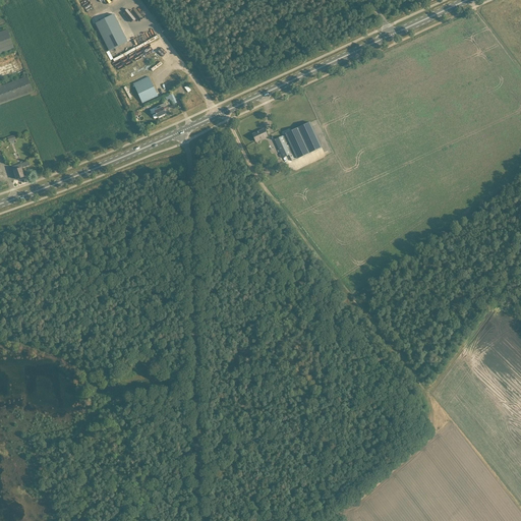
[(103,19),(96,23),(109,51),(128,42),(114,14),(103,19)]
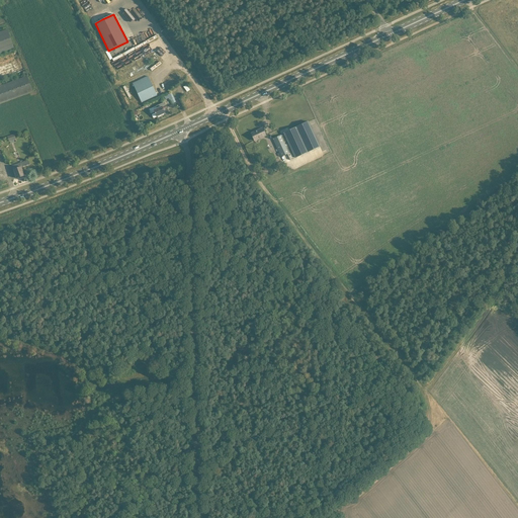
[(144,24),(136,32),(138,34),(141,31),(144,33),(142,35),(143,36),(146,33),(144,31),(148,27),(144,24)]
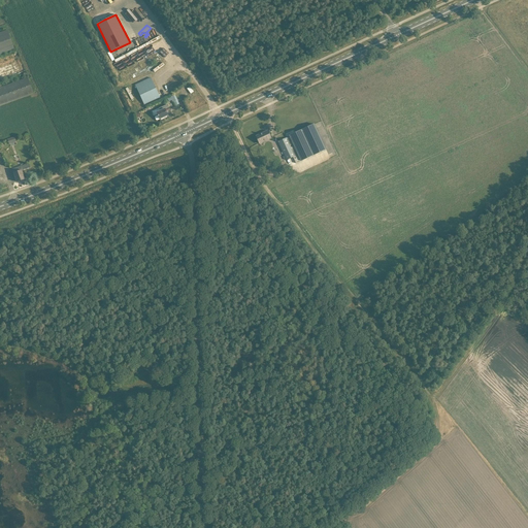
[(7,30),(0,33),(0,55),(14,50),(7,30)]
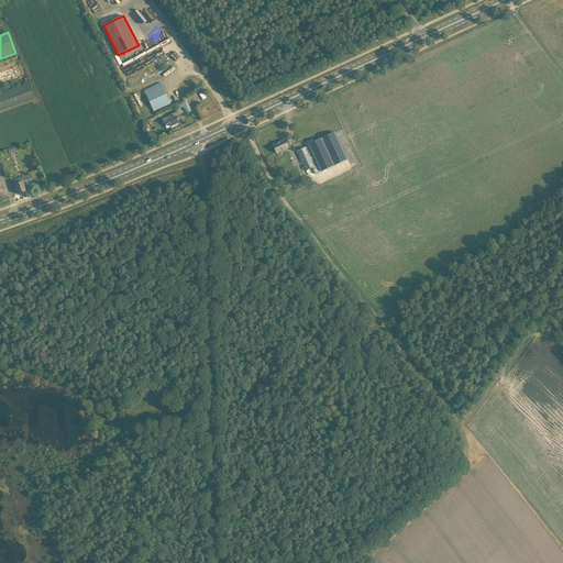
[(174,67),(164,75),(165,77),(176,68),(174,67)]
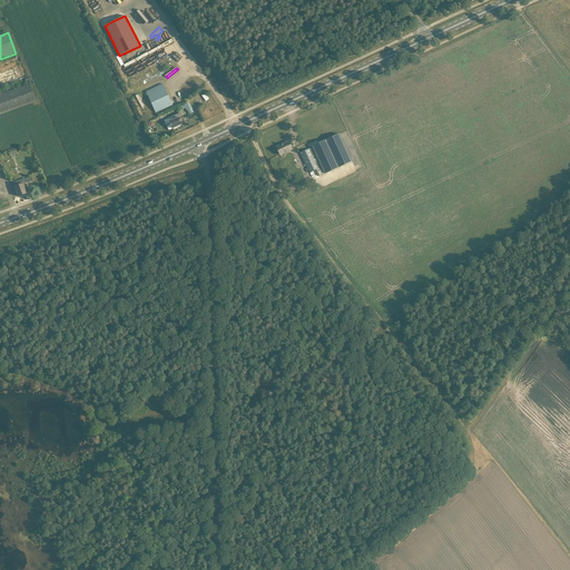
[(156,112),(173,106),(163,84),(146,91),(156,112)]
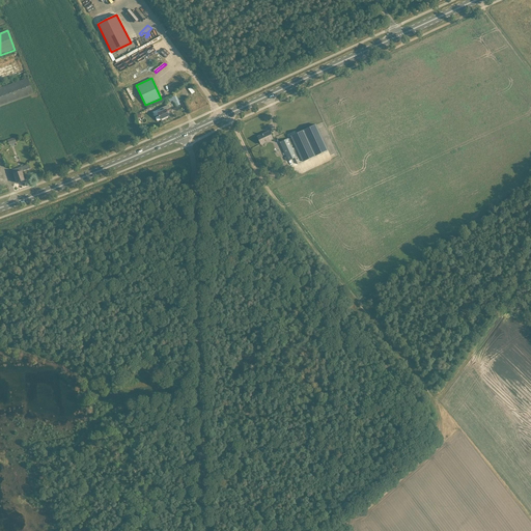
[(130,87),(127,89),(132,101),(135,99),(130,87)]
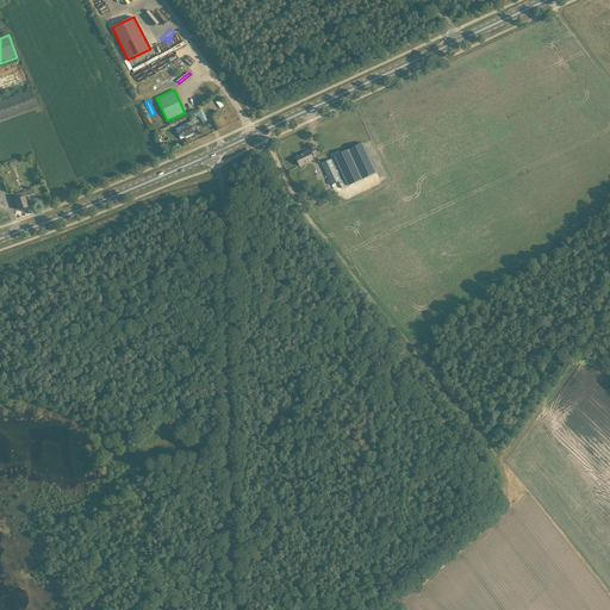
[(203,110),(200,110),(197,112),(193,113),(195,118),(198,117),(201,123),(207,120),(203,110)]
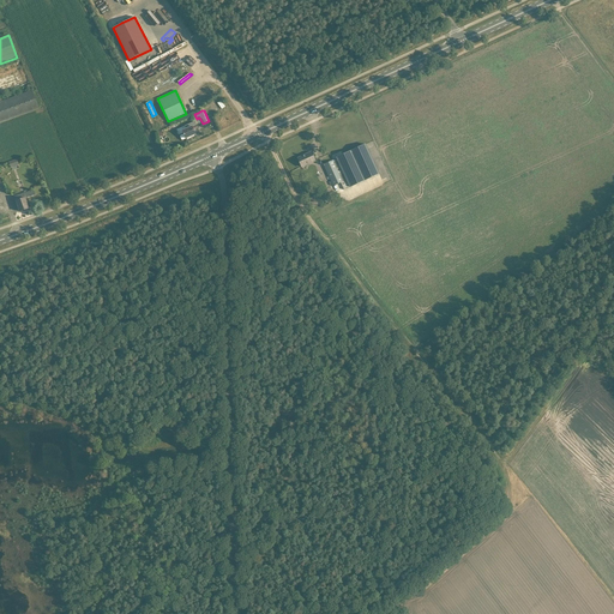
[(185,126),(187,130),(182,131),(186,139),(196,134),(193,130),(198,128),(194,121),(185,126)]
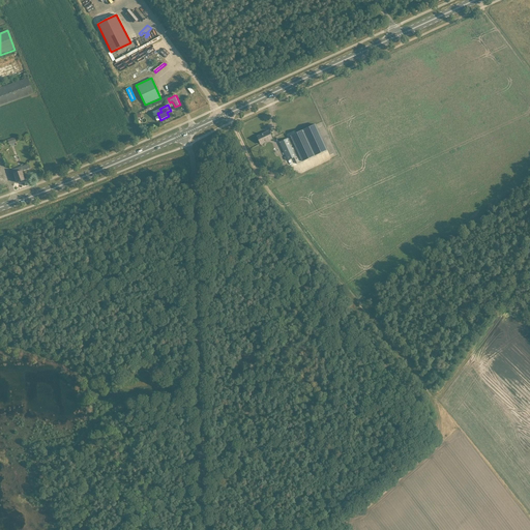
[(280,142),(284,153),(283,153),(284,156),(286,155),(288,160),(294,157),(297,164),(302,162),(303,162),(327,150),(318,129),(316,124),(291,136),(291,138),(288,139),(280,142)]
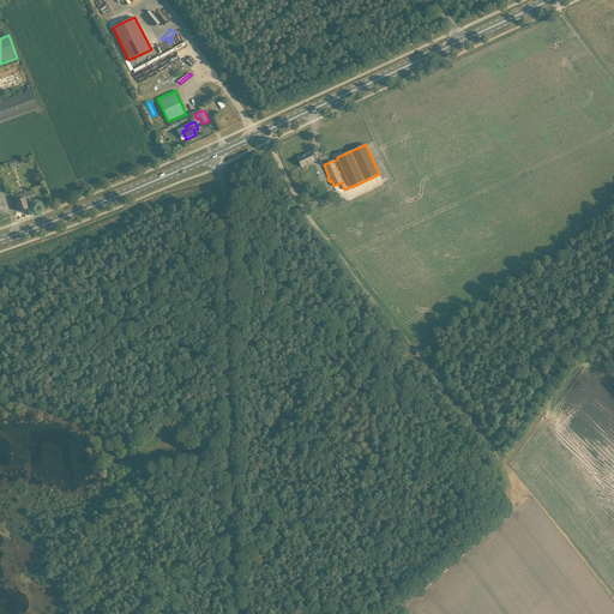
[(298,158),(300,164),(302,168),(315,161),(314,157),(312,152),(298,158)]
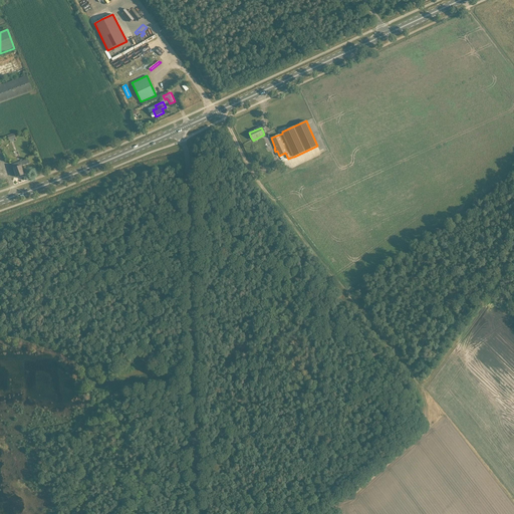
[(8,135),(10,141),(17,139),(15,133),(8,135)]
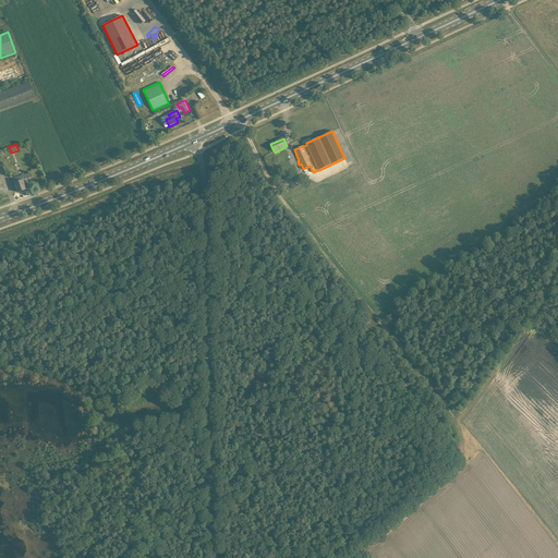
[(31,173),(14,179),(15,183),(19,192),(26,190),(23,181),(33,178),(31,173)]
